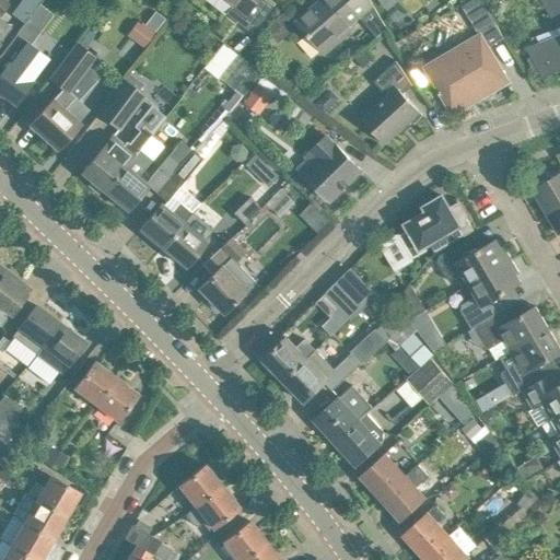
[(0,0),(0,41),(12,26),(0,18),(0,14),(9,3),(7,2),(3,0),(0,0)]
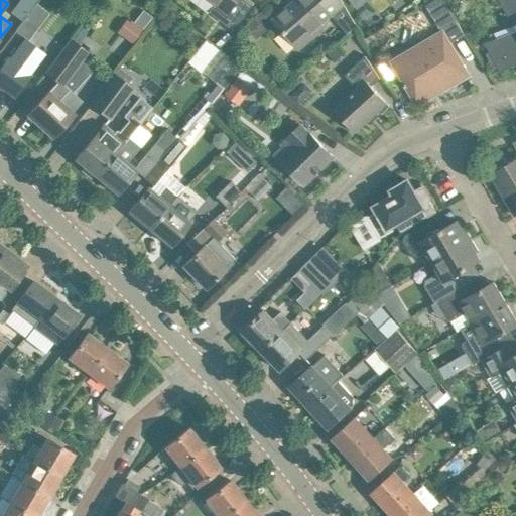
[(37,0),(19,0),(10,13),(18,19),(13,27),(29,38),(50,9),(37,0)]
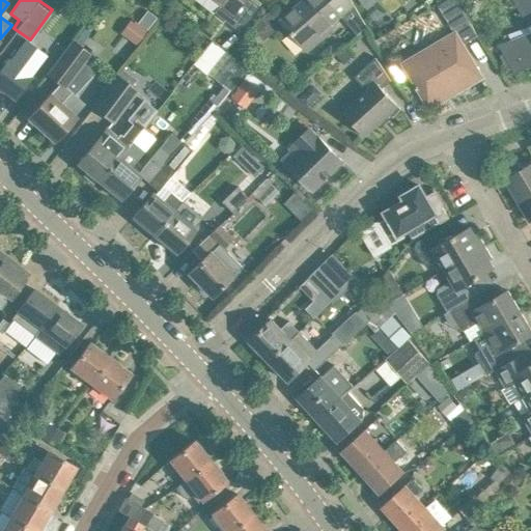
[(261,3),(257,0),(216,0),(222,4),(216,12),(240,31),(261,3)]
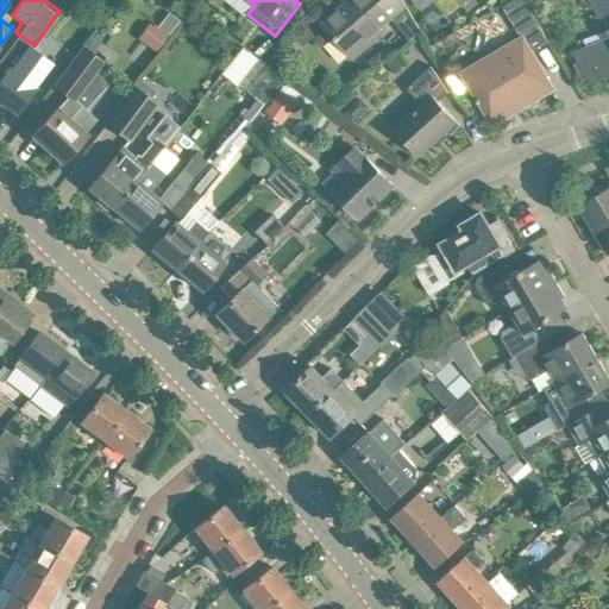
[(366,41),(391,18),(409,41),(421,31),(402,0),(346,0),(321,23),(353,60),(370,44),(366,41)]
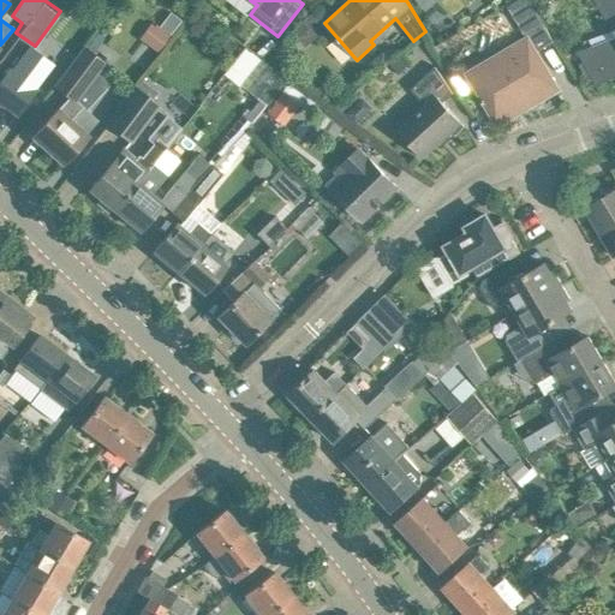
[(559,89),(536,52),(554,42),(529,0),(513,0),(507,5),(526,39),(495,57),(500,66),(472,83),(482,100),(479,101),(482,106),(484,103),(495,121),(523,105),(525,108),(559,89)]
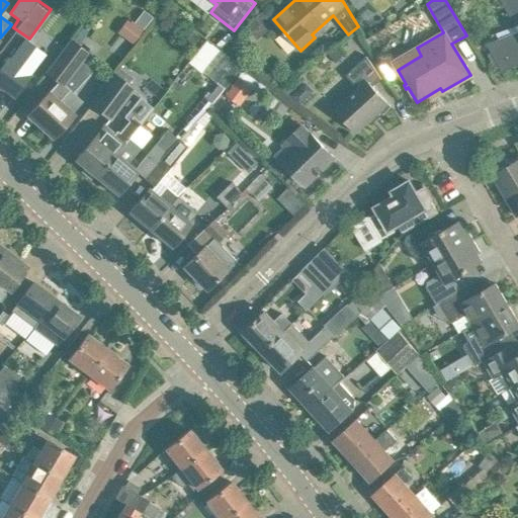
[(517,0),(507,0),(517,18),(517,24),(517,25),(517,27),(517,31),(487,44),(502,70),(495,72),(495,73),(517,64),(517,0)]
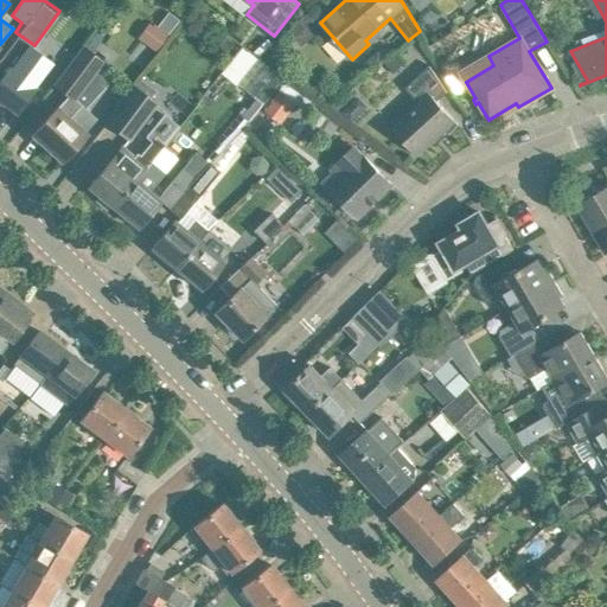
[(318,18),(311,11),(301,19),(307,26),(318,18)]
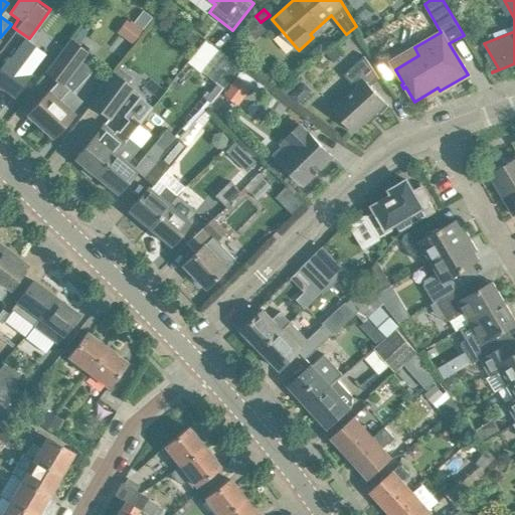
[(126,19),(116,32),(132,44),(144,29),(134,22),(131,19),(129,21),(126,19)]
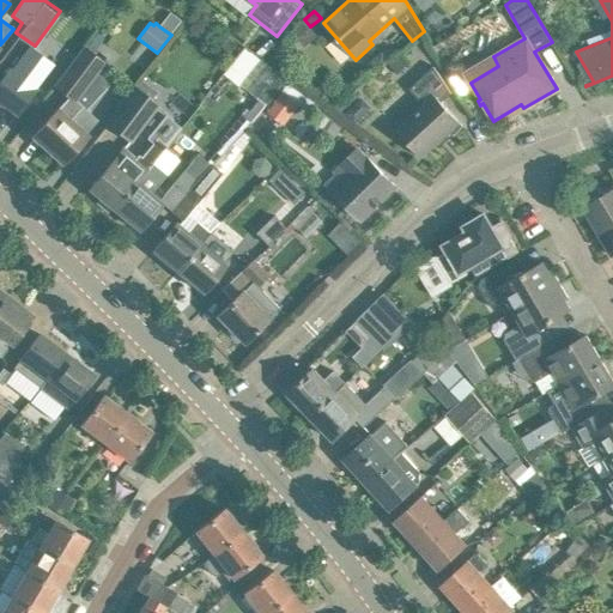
[(222,29),(211,44),(223,54),(235,38),(222,29)]
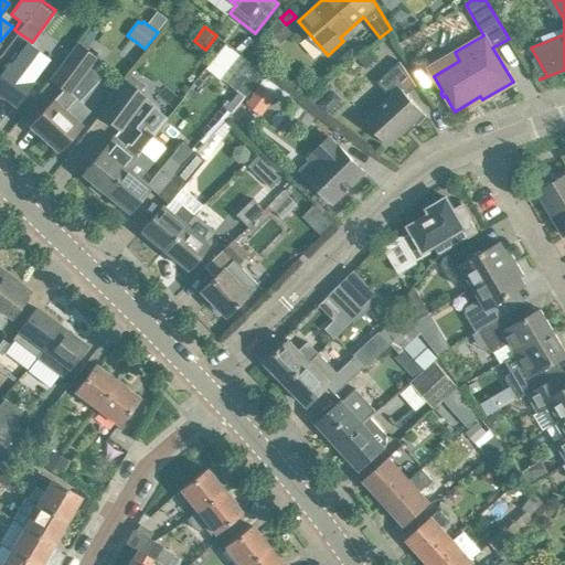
[(0,94),(14,105),(32,82),(31,82),(49,59),(16,34),(0,54),(0,94)]
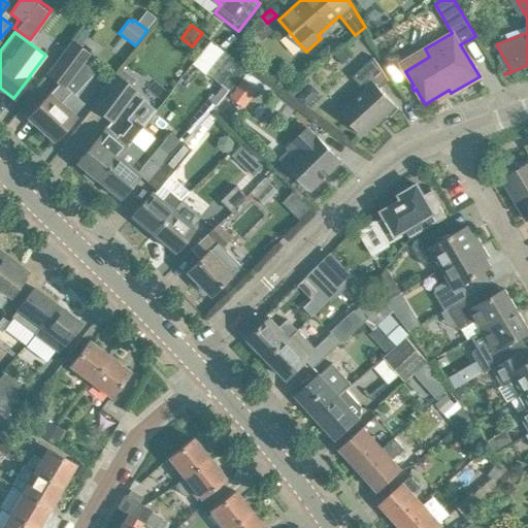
[(211,40),(193,62),(206,72),(225,50),(211,40)]
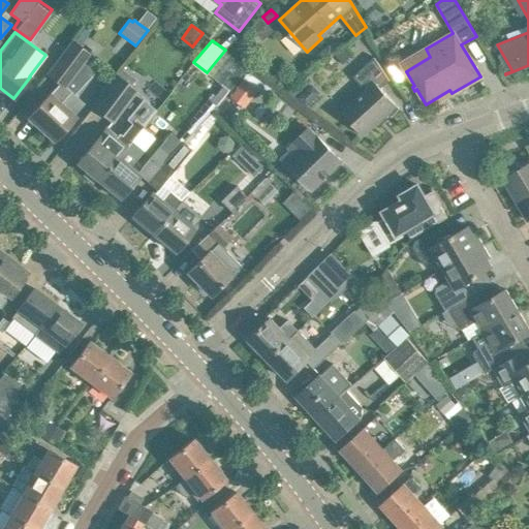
[(65,86),(91,58),(74,42),(49,72),(60,83),(29,117),(54,139),(73,118),(72,117),(85,103),(65,86)]
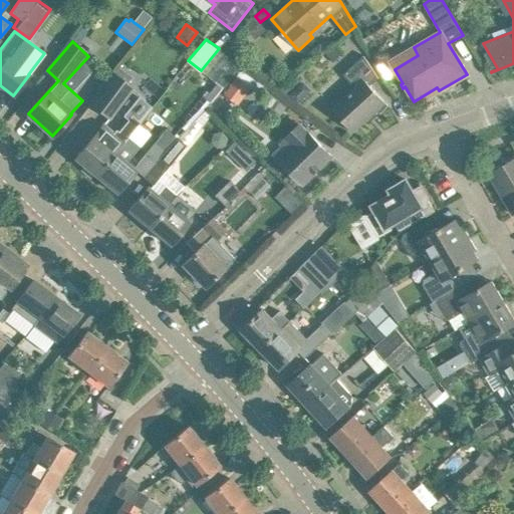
[(335,43),(325,51),(333,60),(342,51),(335,43)]
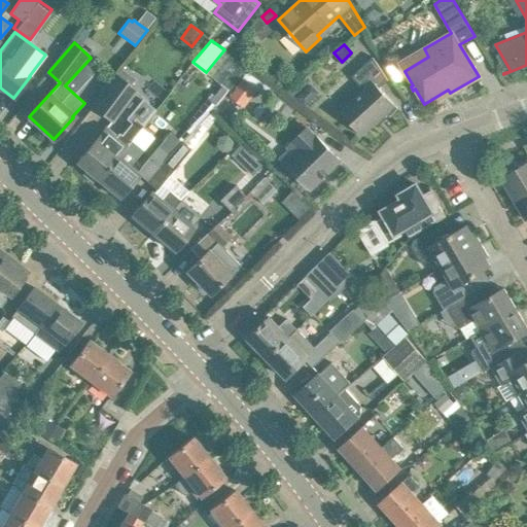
[(397,108),(379,88),(388,80),(373,57),(351,76),(363,90),(340,112),(361,135),(381,116),(384,120),(397,108)]
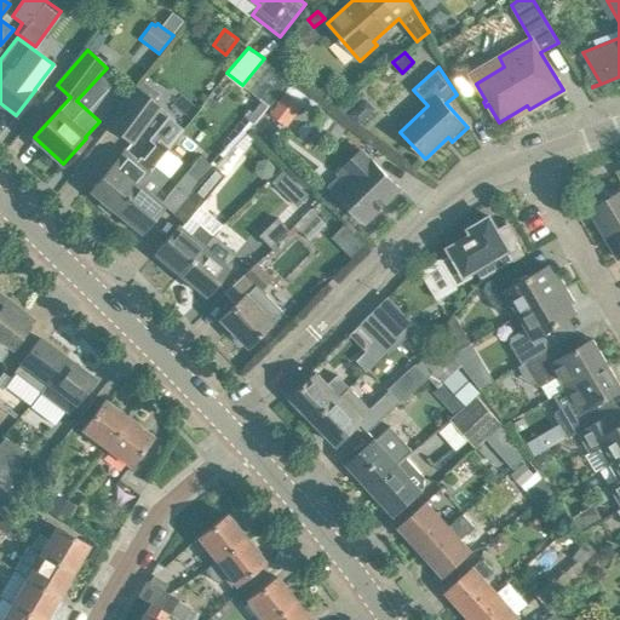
[(159,105),(136,87),(107,126),(130,144),(159,105)]
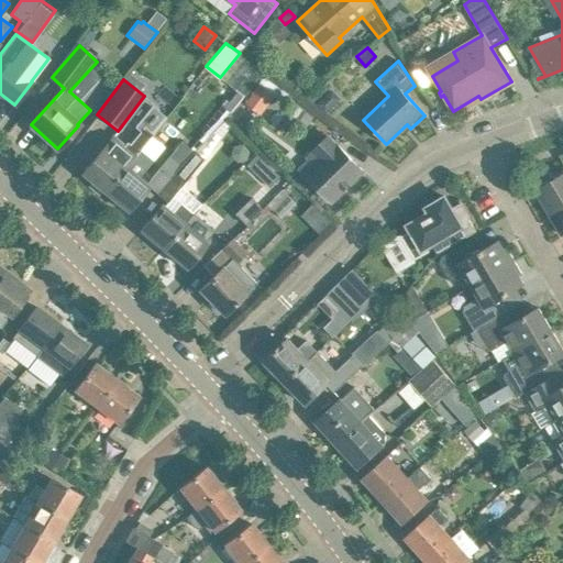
[(261,114),(274,96),(258,85),(244,103),(261,114)]
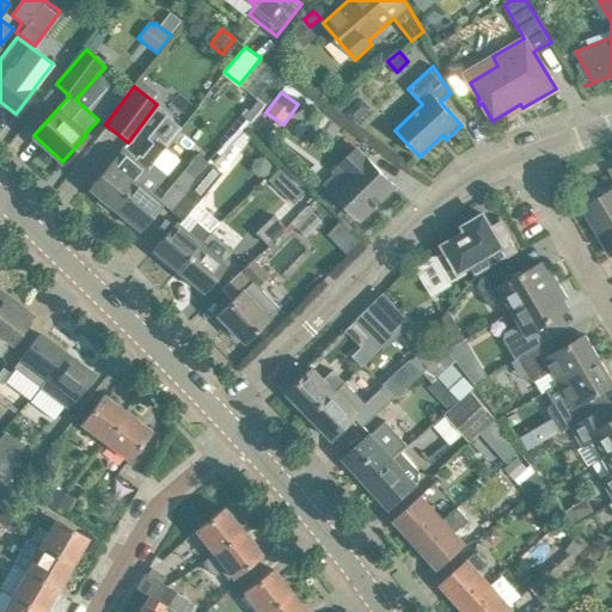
[(361,95),(343,110),(354,121),(371,105),(361,95)]
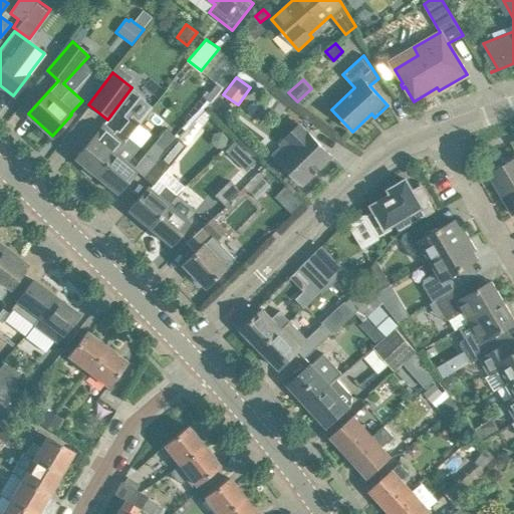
[(215,82),(204,97),(210,102),(221,87),(215,82)]
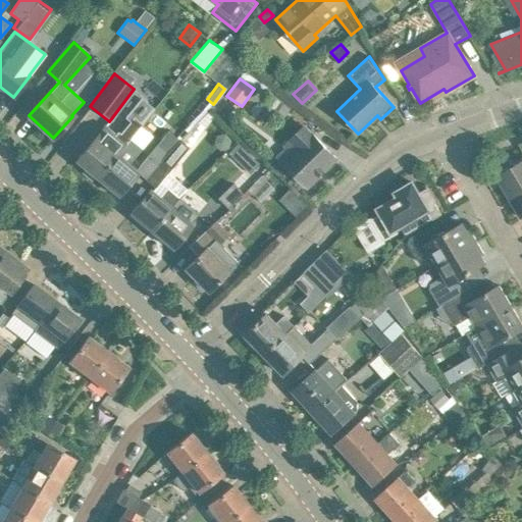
[(114,154),(127,139),(140,123),(133,117),(119,134),(116,133),(114,136),(104,127),(75,161),(96,178),(115,154),(114,154)]
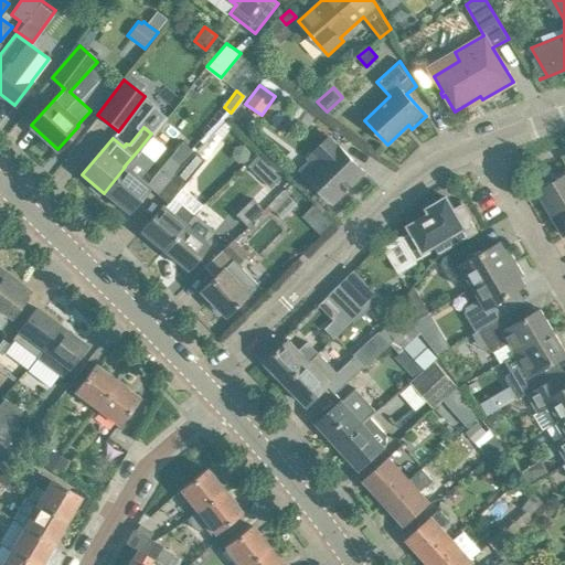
[(307,177),(332,203),(364,171),(339,146),(338,147),(329,137),(315,150),(324,160),(307,177)]
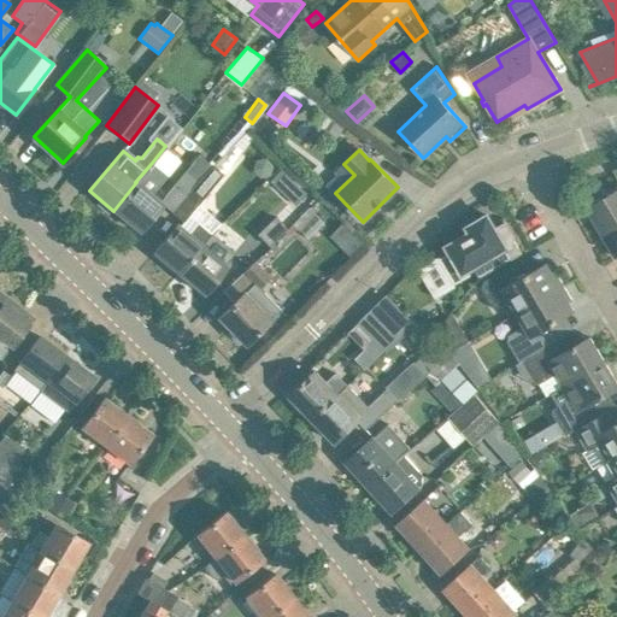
[(139,231),(162,204),(171,211),(197,182),(183,171),(159,201),(150,194),(164,175),(151,164),(135,182),(136,182),(113,211),(139,231)]
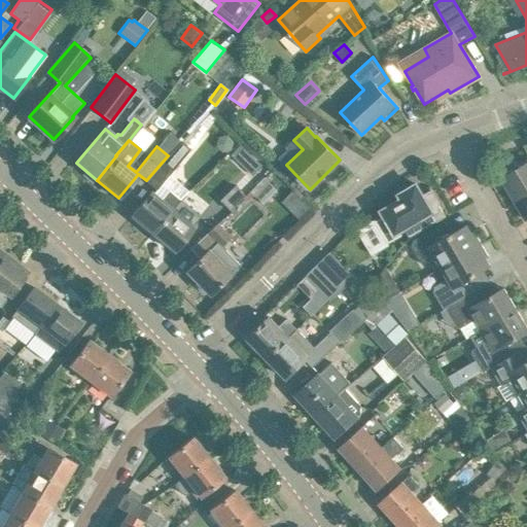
[(242,146),(232,157),(241,166),(251,155),(242,146)]
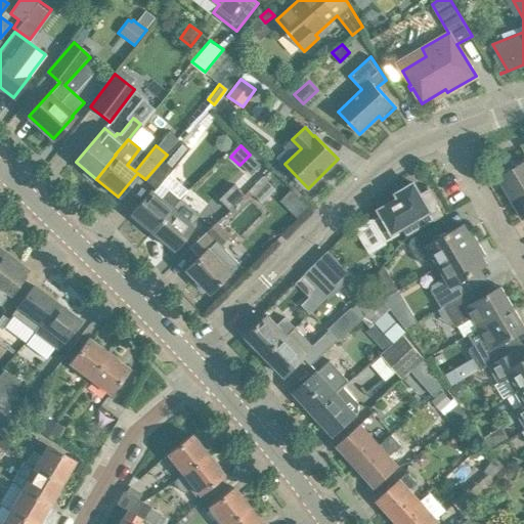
[(170,173),(177,164),(167,155),(145,179),(156,188),(169,172),(170,173)]
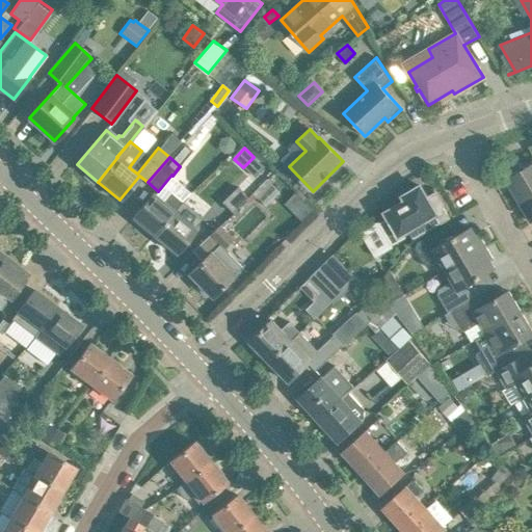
[(531,164),(526,168),(520,166),(517,173),(506,180),(520,202),(522,201),(527,209),(525,211),(531,221),(531,220),(531,164)]
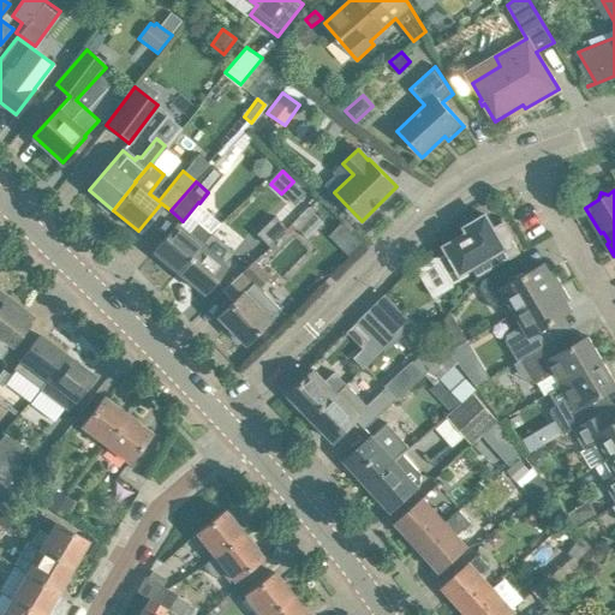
[(293,224),(308,237),(322,220),(309,208),(293,224)]
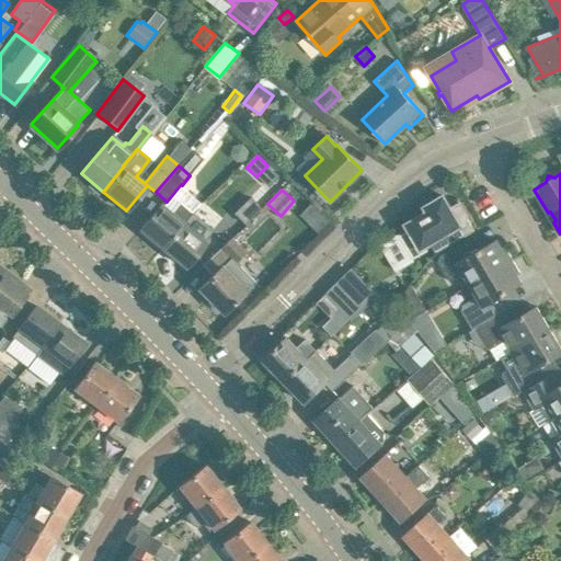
[(459,207),(453,210),(443,196),(424,207),(427,212),(405,225),(409,230),(399,236),(413,259),(427,250),(425,247),(430,243),(436,253),(474,230),(458,203),(457,203),(459,207)]
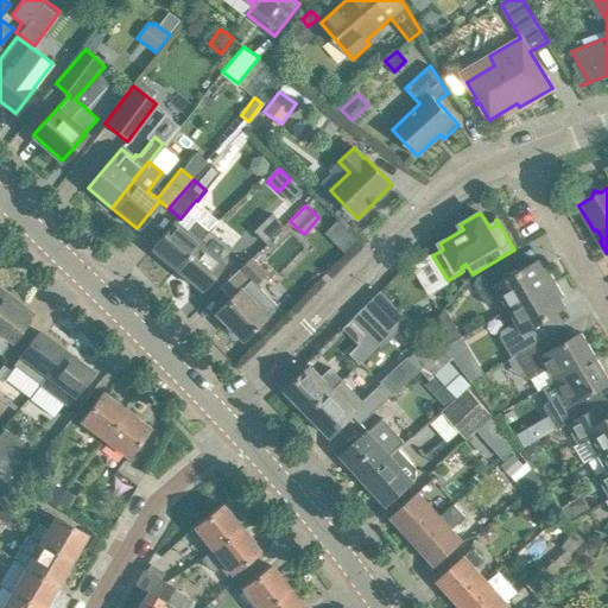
[(268,214),(252,232),(264,245),(265,242),(282,227),(268,214)]
